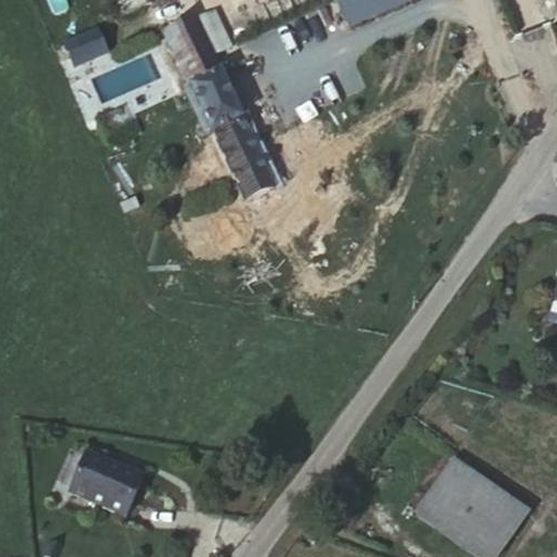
[(229,46),(213,11),(200,16),(216,53),(229,46)]
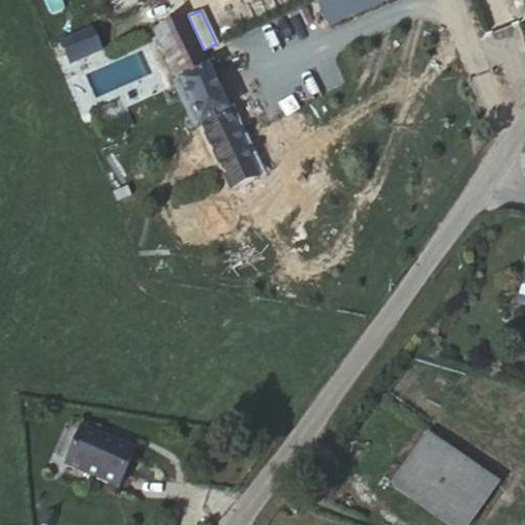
[(253,160),(204,50),(188,16),(188,14),(160,27),(178,66),(210,139),(211,143),(202,147),(210,170),(221,164),(224,173),(253,160)]
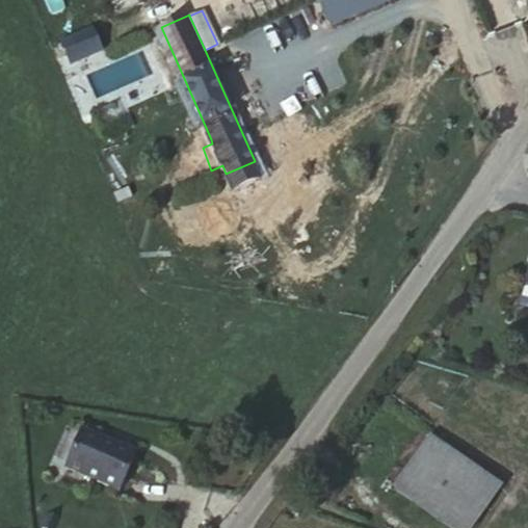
[(139,452),(86,428),(71,465),(124,487),(139,452)]
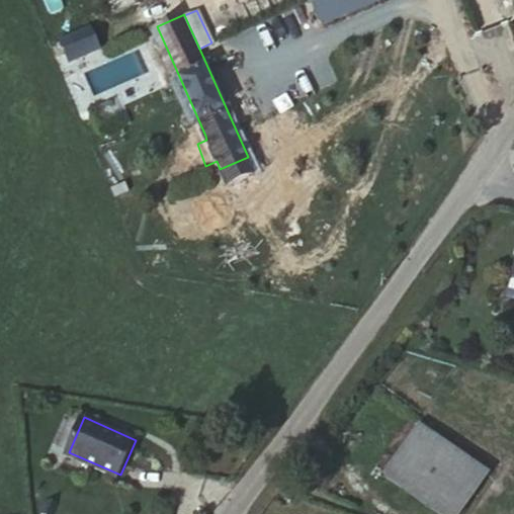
[(423,422),(388,474),(449,513),(460,513),(491,468),(423,422)]
